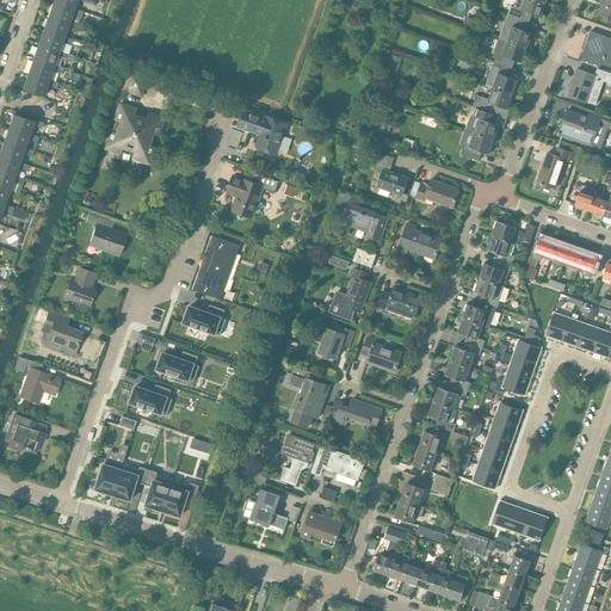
[(74,11),(74,8),(76,0),(86,4),(86,0),(53,0),(53,1),(74,11)]
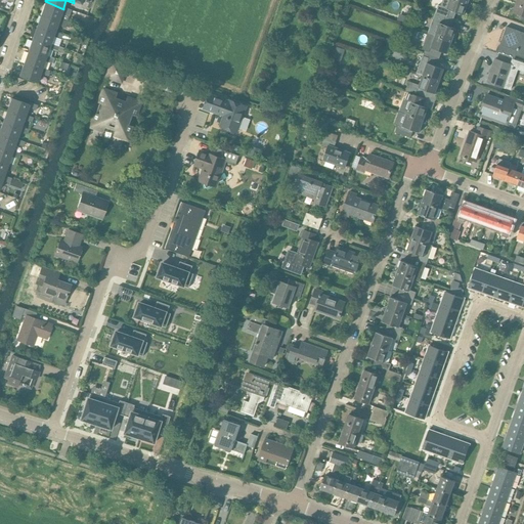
[(464,15),(468,2),(461,0),(449,0),(446,8),(440,6),(438,5),(435,12),(453,19),(455,12),(464,15)]
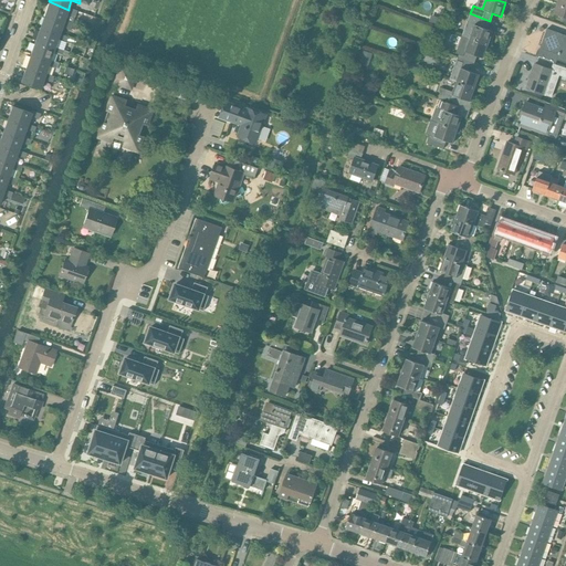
[(565,0),(559,0),(558,4),(555,13),(565,17),(565,0)]
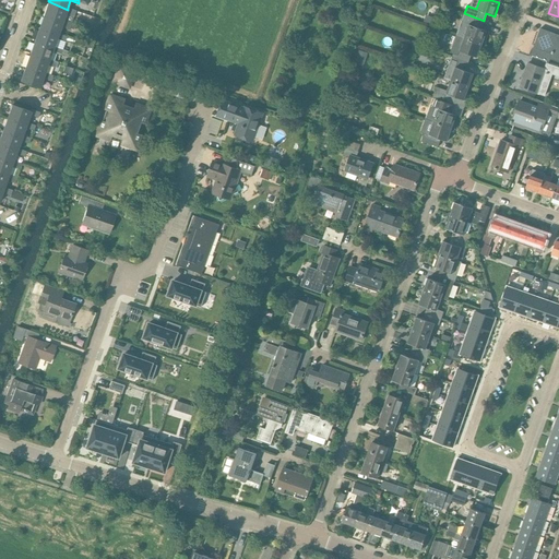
[(75,11),(68,8),(68,10),(48,1),(44,14),(62,22),(63,21),(66,13),(74,15),(75,11)]
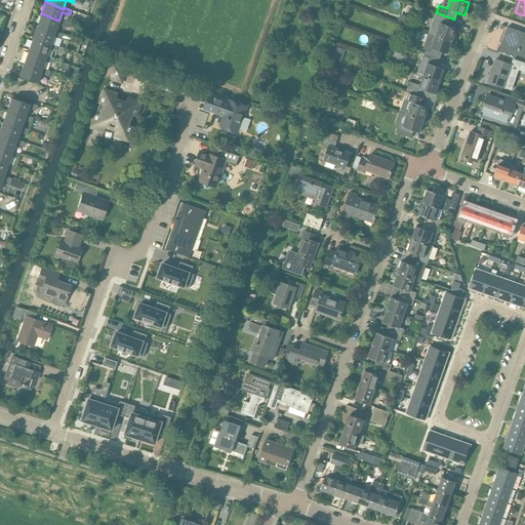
[(451,27),(454,19),(436,12),(433,21),(440,24),(436,35),(453,41),(457,29),(451,27)]
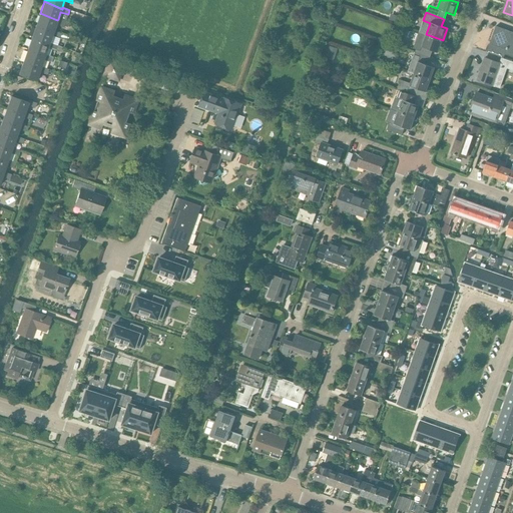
[(65,21),(58,19),(57,20),(40,13),(35,27),(53,33),(54,31),(56,24),(64,26),(67,27),(69,23),(65,22),(65,21)]
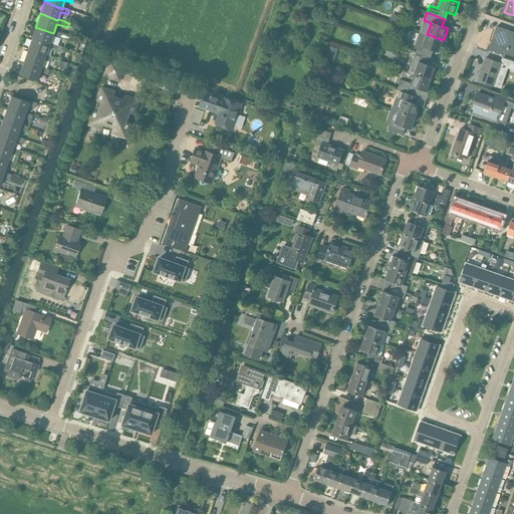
[(399,16),(397,23),(404,25),(406,18),(399,16)]
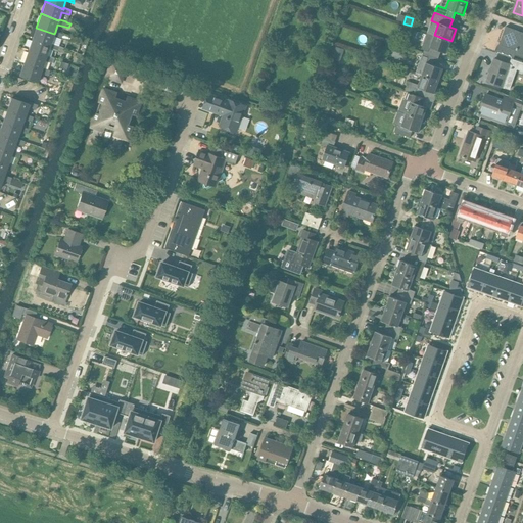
[(522,33),(505,27),(495,52),(514,59),(515,55),(522,58),(522,33)]
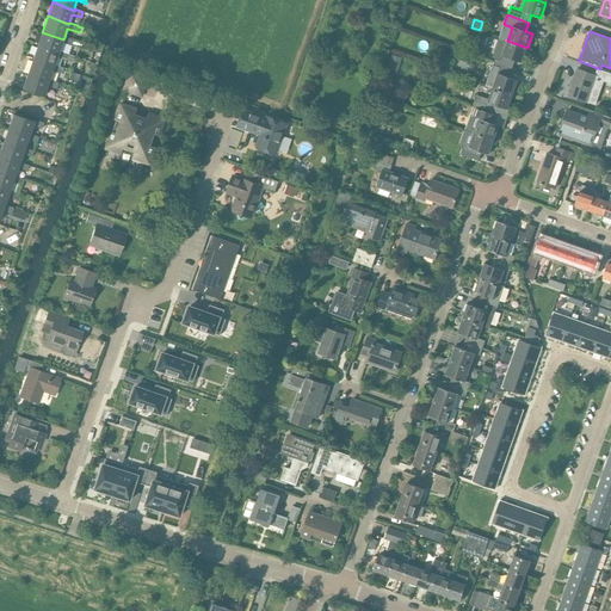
[(81,42),(65,37),(63,39),(42,32),(37,45),(59,53),(59,51),(62,43),(71,45),(71,47),(79,49),(81,42)]
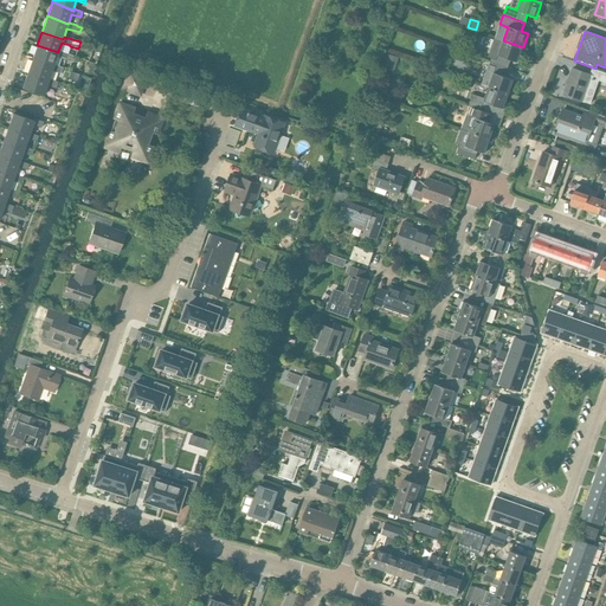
[(523,47),(503,40),(502,42),(495,38),(488,57),(491,58),(490,62),(508,69),(510,59),(517,63),(523,47)]
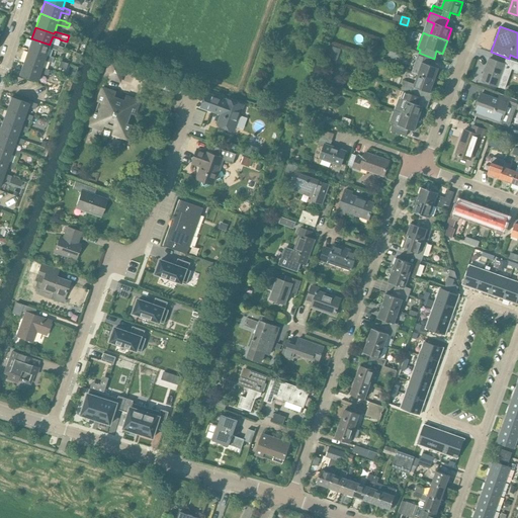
[(58,46),(50,44),(50,45),(31,38),(27,51),(46,57),(46,55),(49,49),(56,51),(63,53),(64,49),(58,46)]
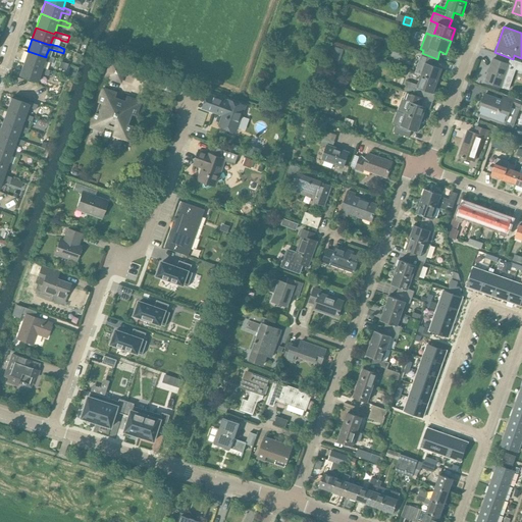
[(334,47),(330,59),(340,62),(344,50),(334,47)]
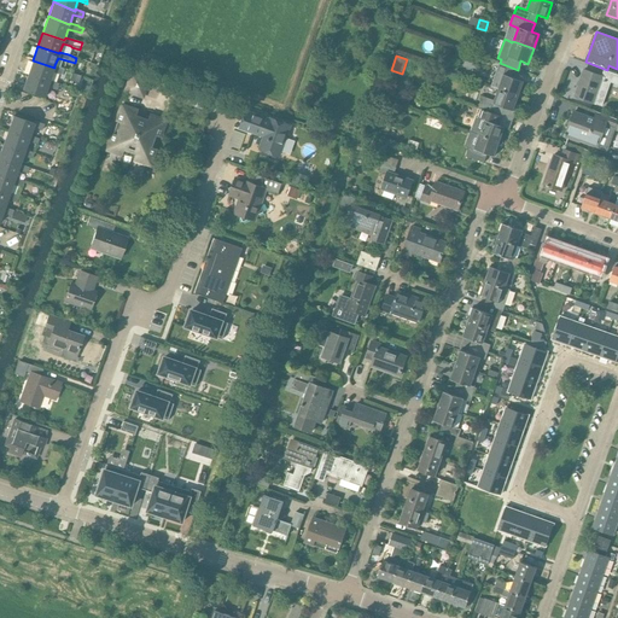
[(64,69),(54,65),(54,68),(33,60),(28,75),(48,82),(50,80),(52,73),(62,75),(64,69)]
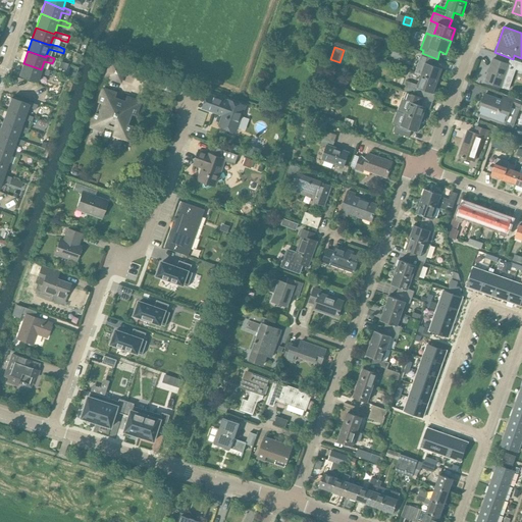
[(434,66),(437,59),(422,53),(419,61),(425,63),(421,75),(438,82),(442,68),(434,66)]
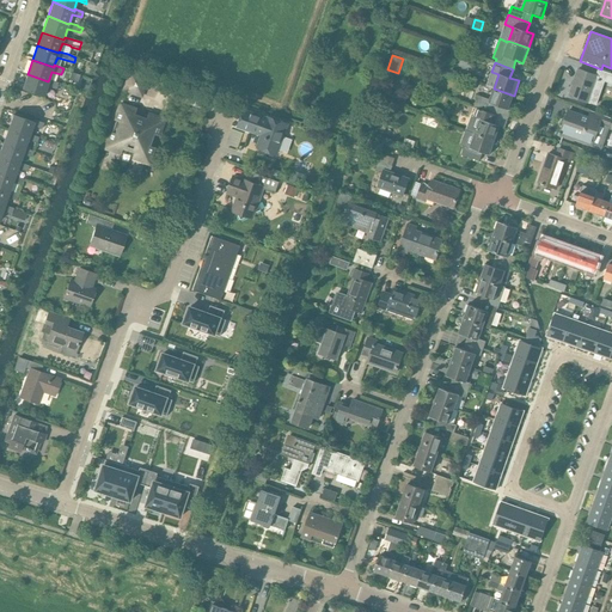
[(611,73),(598,69),(595,75),(577,69),(568,96),(588,103),(597,79),(611,84),(611,73)]
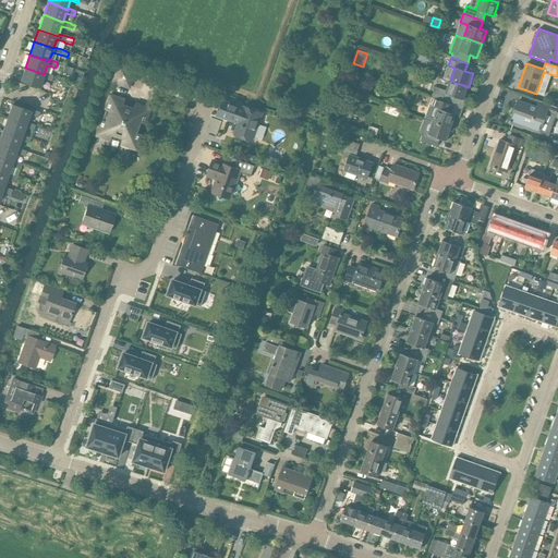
[(130,89),(135,73),(118,67),(112,84),(130,89)]
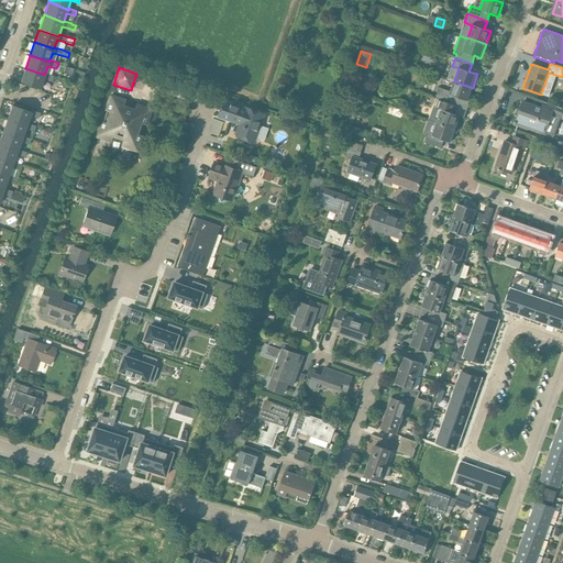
[(53,76),(45,73),(44,75),(25,68),(20,81),(40,89),(43,79),(52,81),(53,76)]
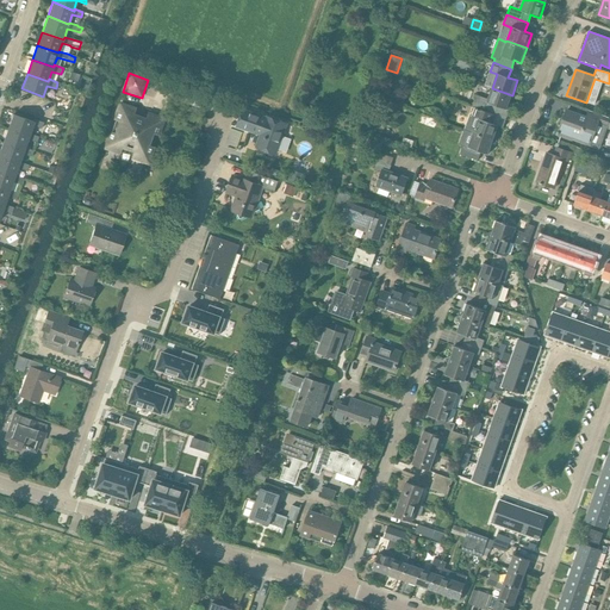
[(506,110),(512,95),(492,88),(487,99),(475,95),(472,106),(477,109),(495,114),(497,106),(506,110)]
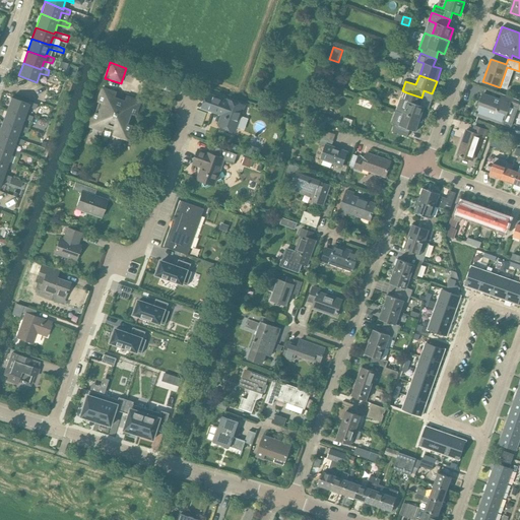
[(125,103),(115,100),(117,94),(102,88),(96,103),(98,103),(94,113),(92,113),(88,126),(102,131),(104,126),(114,130),(113,135),(126,140),(131,127),(126,125),(130,115),(134,116),(139,103),(127,98),(125,103)]
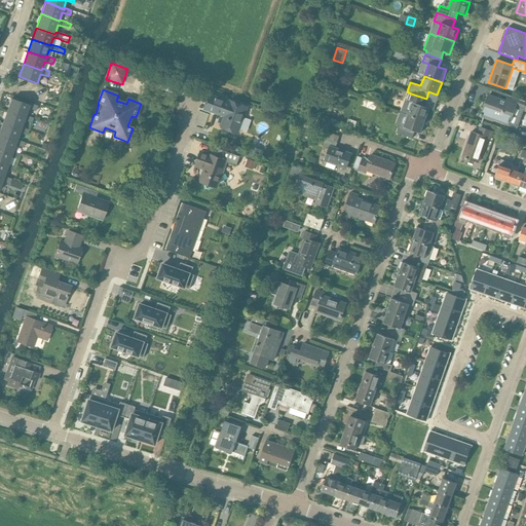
[(412,103),(408,114),(425,120),(429,108),(423,106),(426,99),(411,94),(408,102),(412,103)]
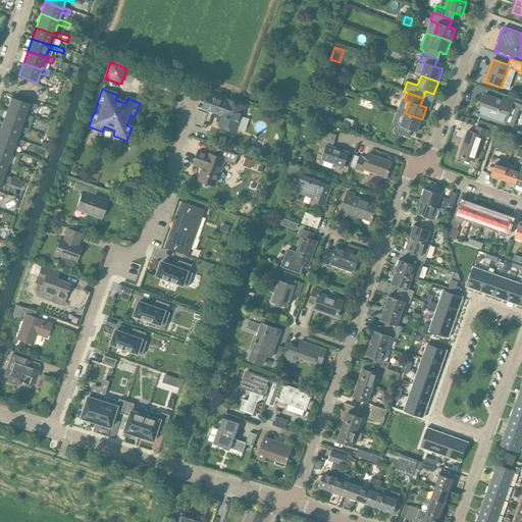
[(484,94),(477,115),(489,120),(489,119),(504,124),(512,127),(518,110),(521,111),(521,100),(504,94),(502,100),(484,94)]
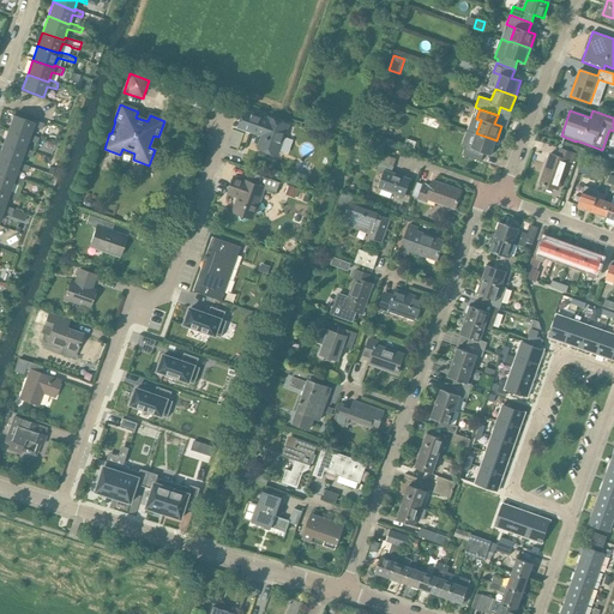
[(269,120),(245,112),(239,128),(259,136),(260,133),(263,134),(258,149),(277,156),(288,126),(269,119),(269,120)]
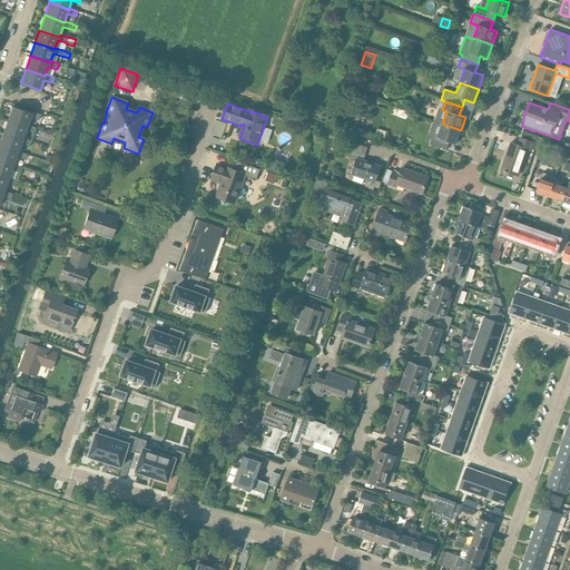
[(27,127),(28,125),(31,117),(39,120),(40,115),(31,111),(30,114),(12,107),(8,120),(27,127)]
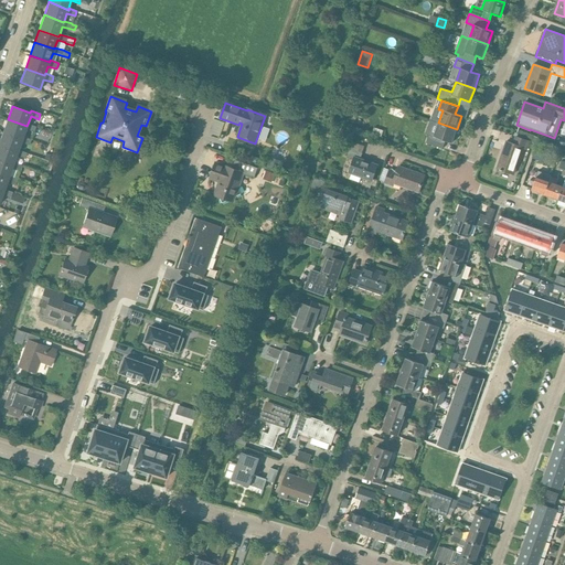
[(35,127),(28,124),(27,126),(8,119),(2,132),(22,139),(23,137),(25,129),(34,131),(35,127)]
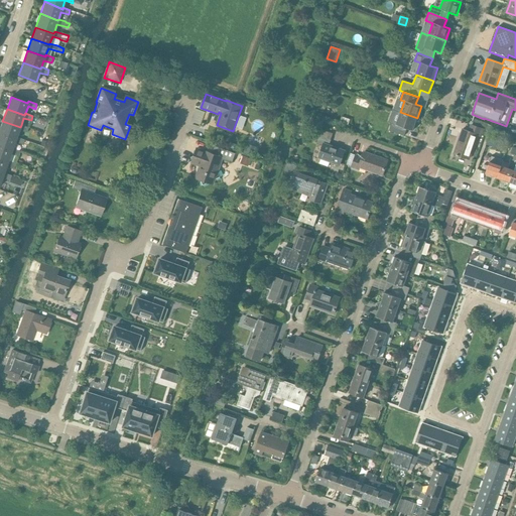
[(417,118),(400,112),(396,124),(392,122),(389,130),(404,136),(407,129),(412,131),(417,118)]
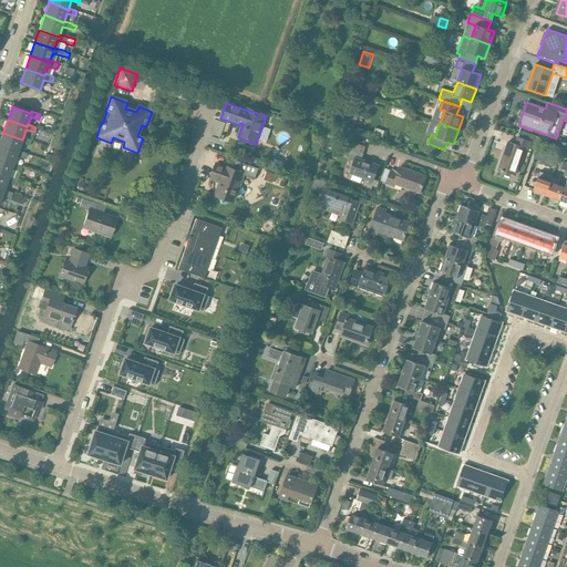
[(341,130),(339,136),(352,141),(354,134),(341,130)]
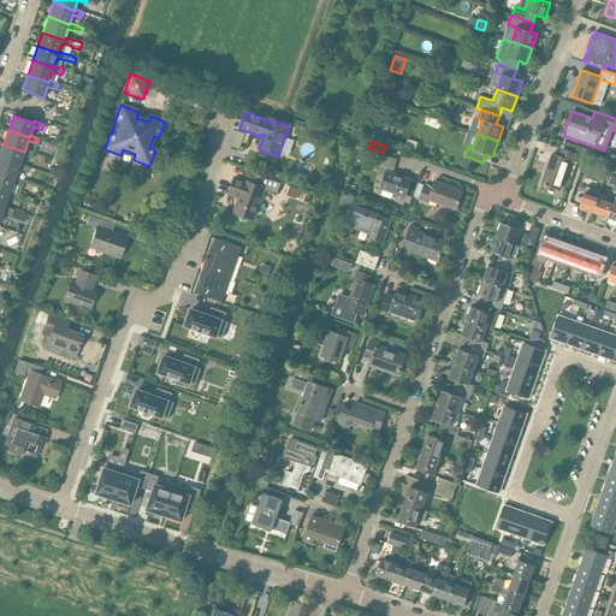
[(34,153),(25,149),(24,152),(3,144),(0,152),(0,159),(19,166),(21,164),(23,155),(31,158),(34,153)]
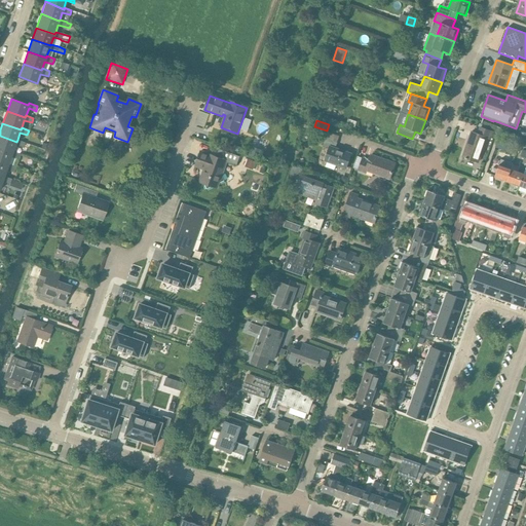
[(490,140),(492,133),(480,128),(478,135),(471,133),(462,157),(478,162),(486,139),(490,140)]
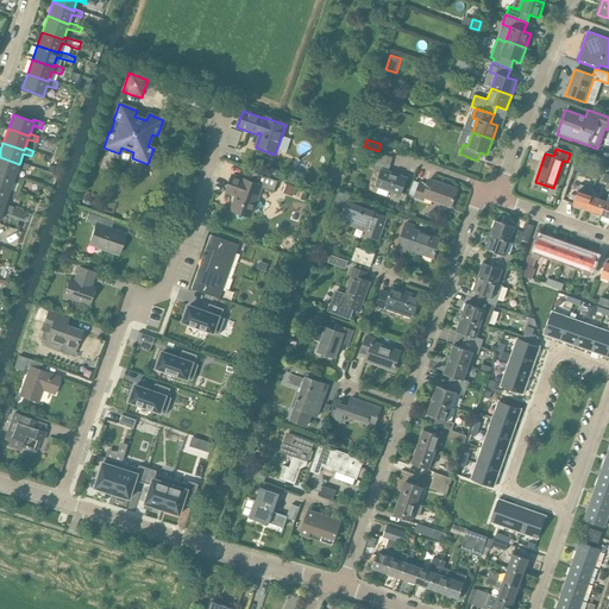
[(29,164),(20,162),(19,164),(0,157),(0,173),(14,179),(16,176),(18,168),(26,170),(29,164)]
